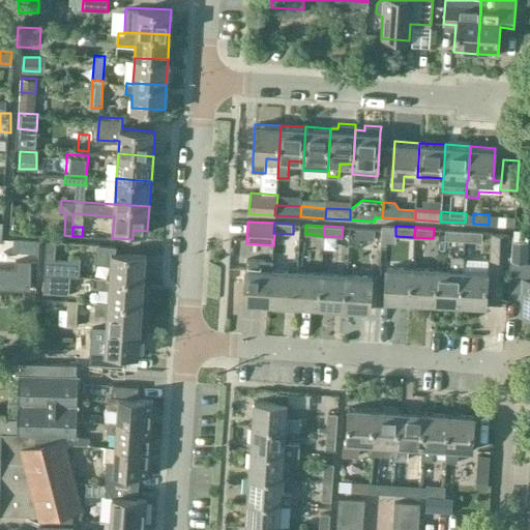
[(376,229),(356,228),(355,238),(375,239),(376,229)]
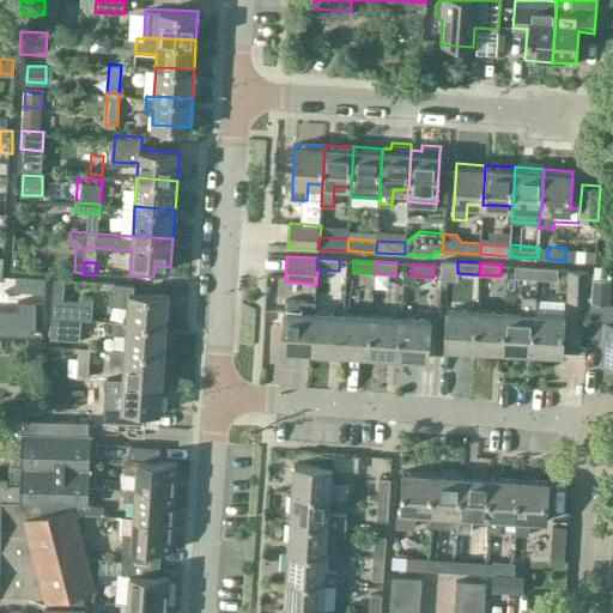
[(538,278),(539,267),(515,266),(515,277),(538,278)]
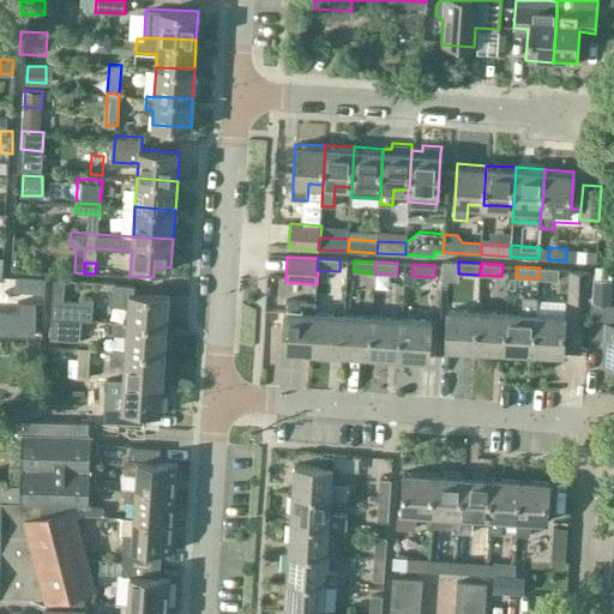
[(560,269),(540,268),(539,278),(559,280),(560,269)]
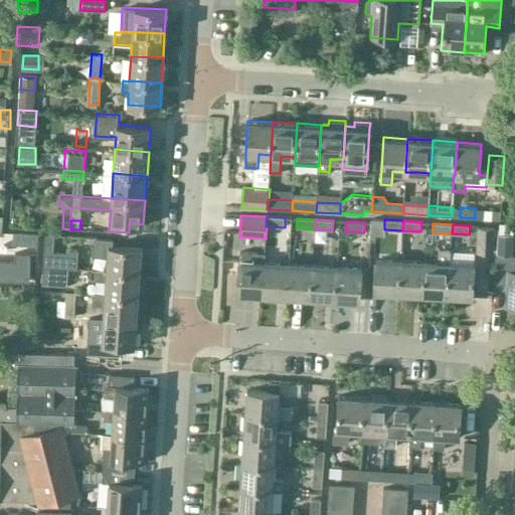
[(477,234),(476,251),(495,252),(496,227),(478,226),(477,234)]
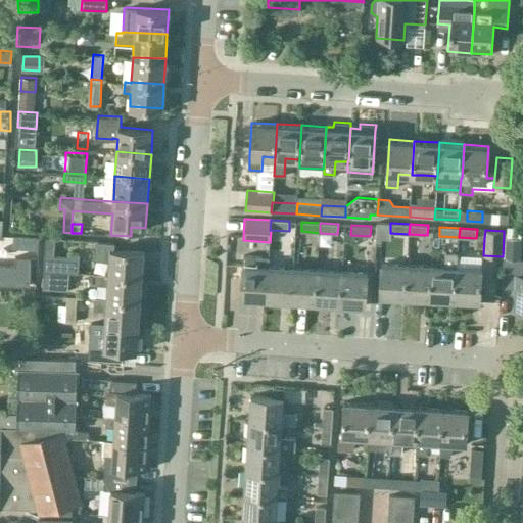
[(26,250),(38,250),(39,238),(27,237),(26,250)]
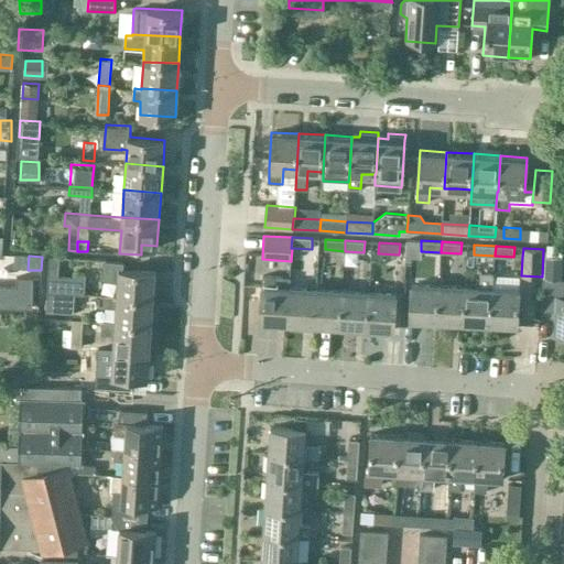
[(546,256),(544,275),(542,306),(557,307),(556,333),(563,333),(563,277),(562,277),(563,257),(546,256)]
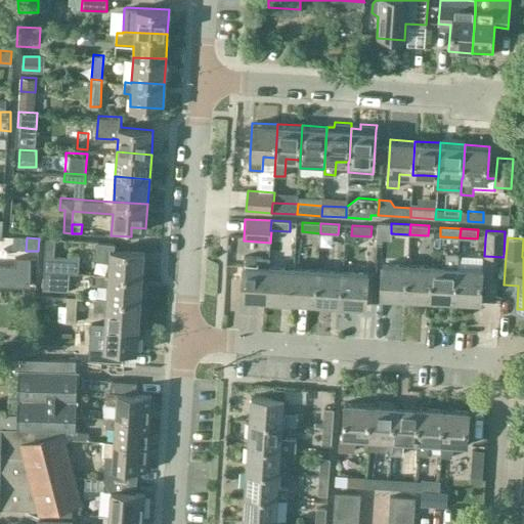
[(110,262),(108,273),(142,276),(144,251),(115,249),(116,244),(98,243),(96,261),(110,262)]
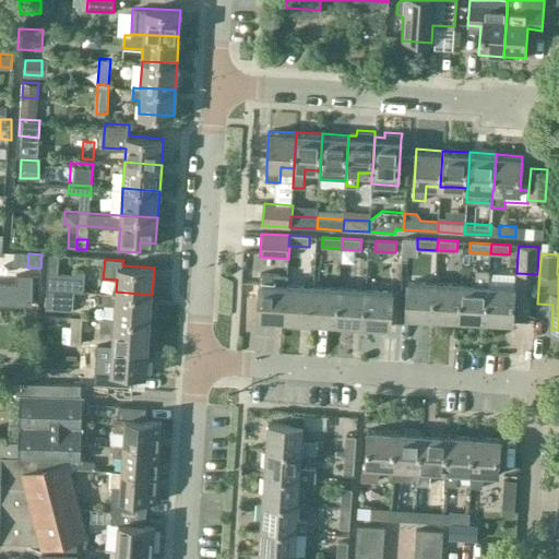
[(486,319),(488,284),(489,270),(476,269),(475,283),(462,282),(459,317),(486,319)]
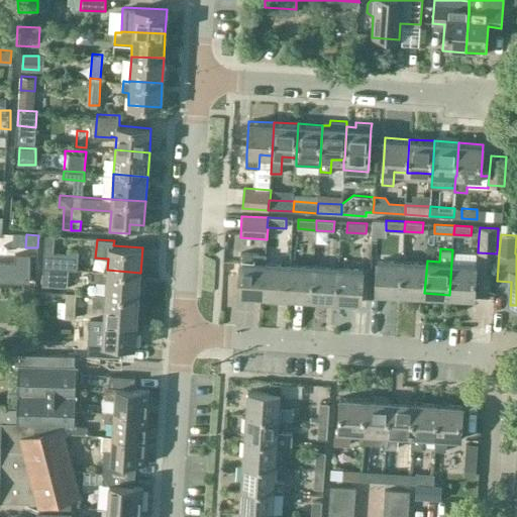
[(44,252),(43,269),(68,270),(77,271),(78,251),(69,250),(69,254),(54,252),(44,252)]
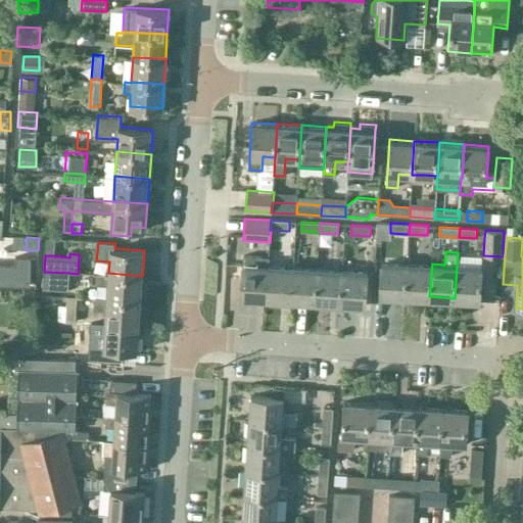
[(0,283),(31,284),(31,255),(15,255),(15,264),(0,263),(0,283)]
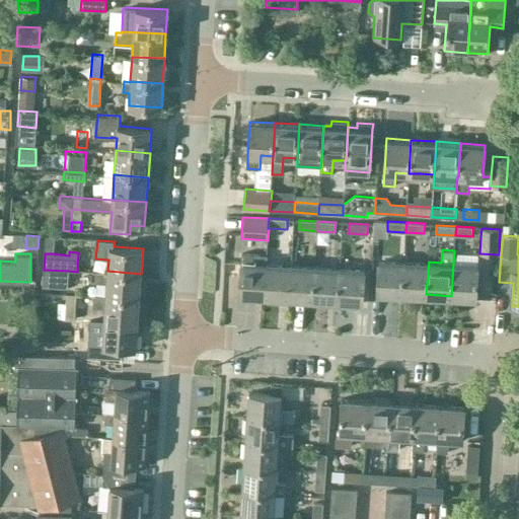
[(239,293),(264,294),(266,263),(266,255),(241,253),(241,261),(239,293)]
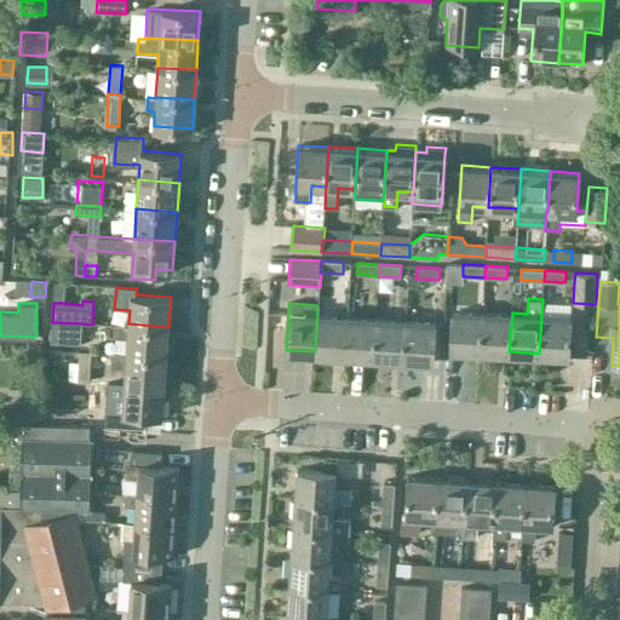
[(480,350),(482,311),(453,309),(449,348),(480,350)]
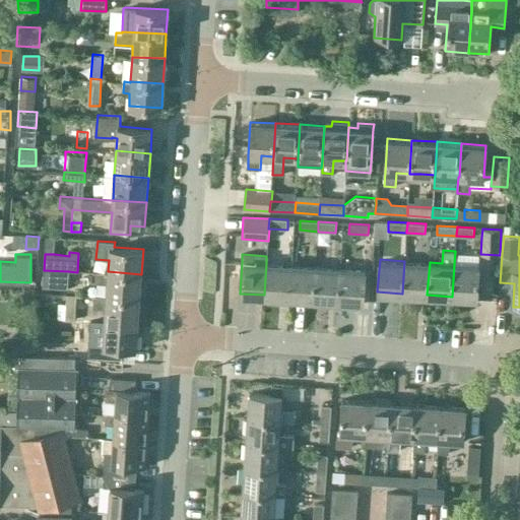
[(427,295),(430,262),(404,261),(402,294),(427,295)]
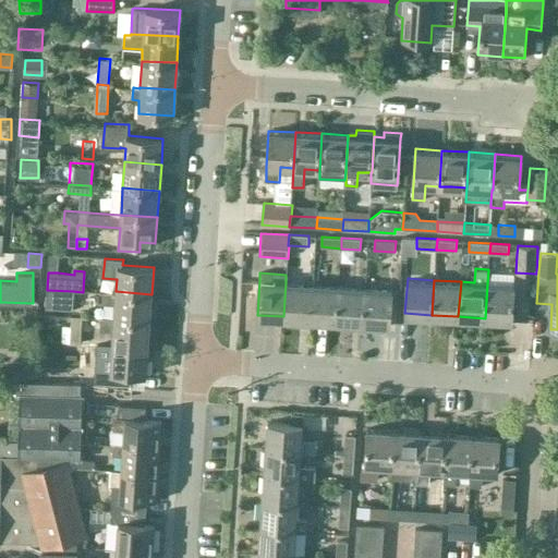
[(312,283),(287,282),(286,282),(283,316),(310,317),(312,283)]
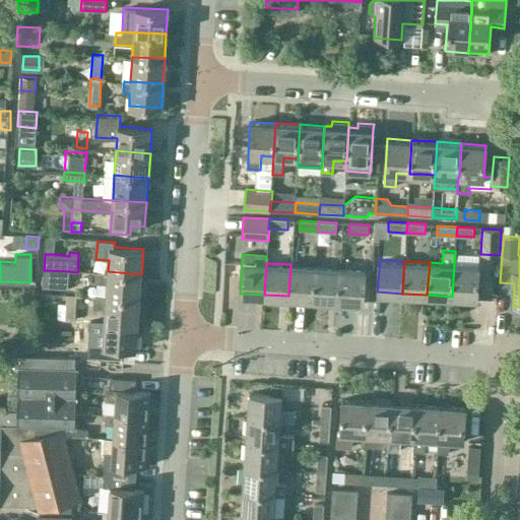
[(314,298),(316,266),(290,264),(288,296),(314,298)]
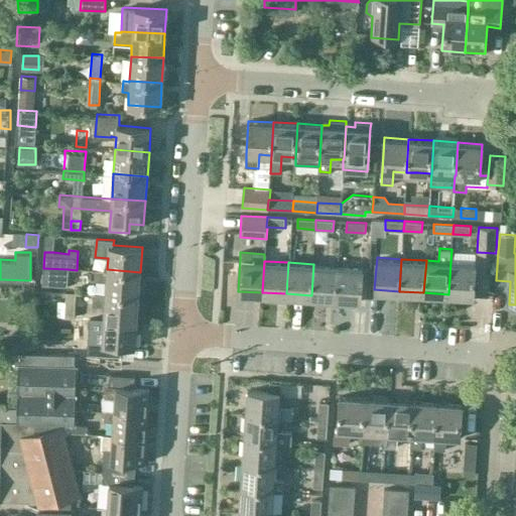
[(476,264),(450,262),(448,294),(473,296),(476,264)]
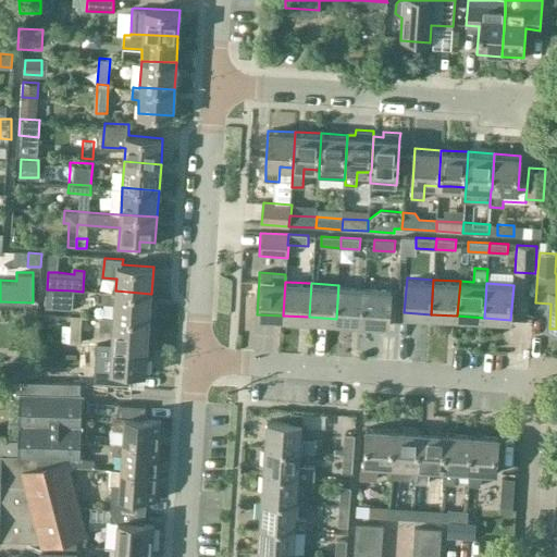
[(362,320),(364,286),(338,285),(336,319),(362,320)]
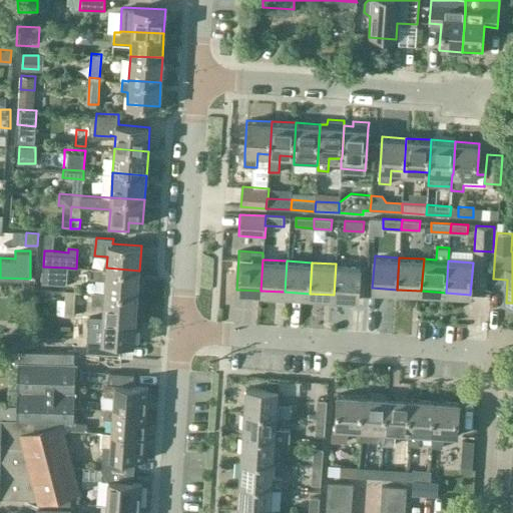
[(360,266),(336,264),(334,295),(359,297),(360,266)]
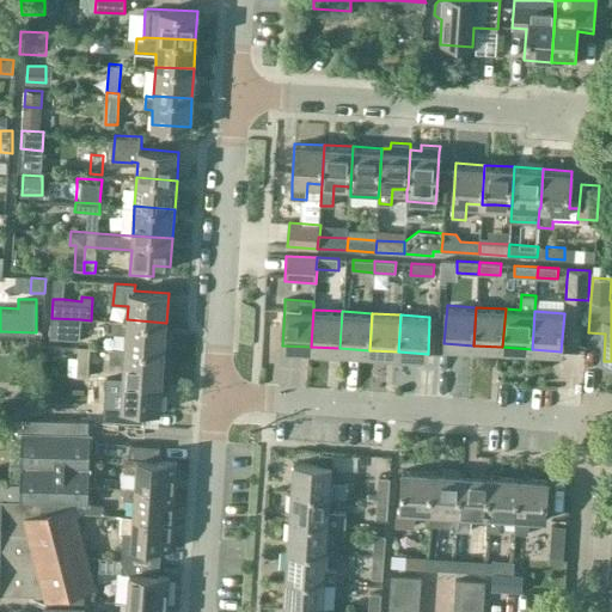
[(79,340),(80,319),(51,318),(50,338),(79,340)]
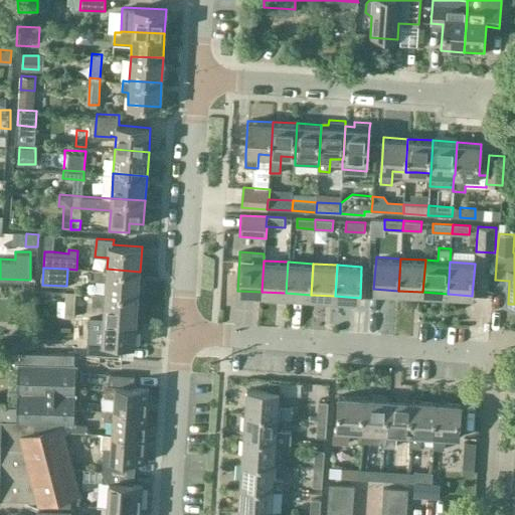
[(138,296),(140,272),(107,269),(107,271),(95,270),(94,281),(106,282),(105,294),(138,296)]
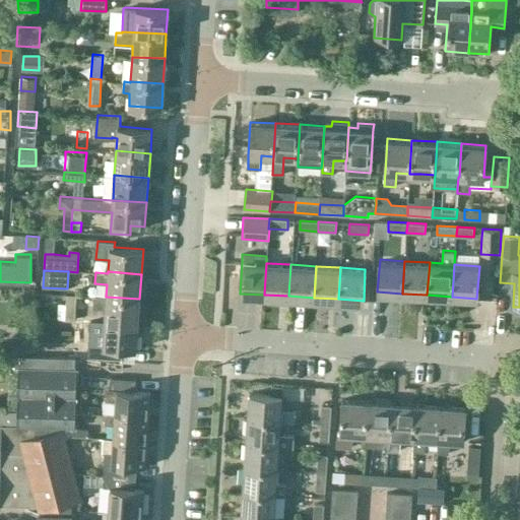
[(138,323),(139,299),(106,297),(93,296),(92,308),(105,309),(105,321),(138,323)]
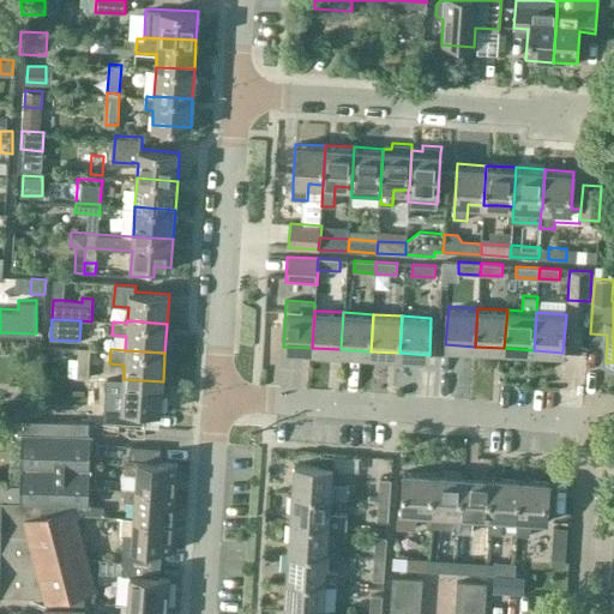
[(67,377),(88,378),(90,360),(78,359),(68,357),(67,377)]
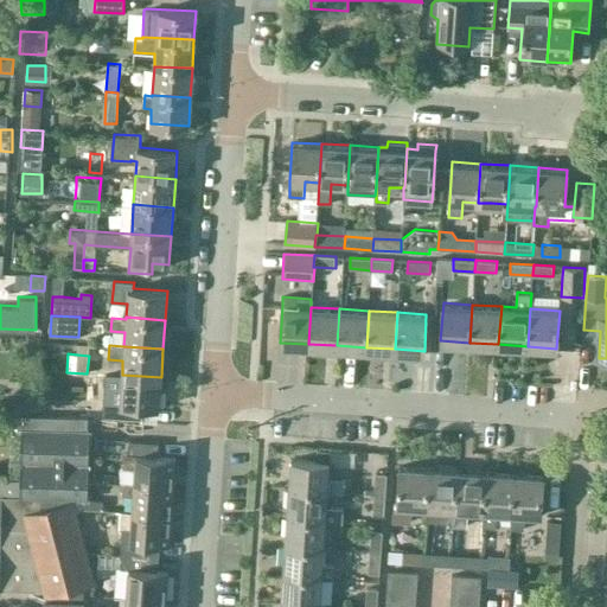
[(159,407),(161,377),(122,375),(122,376),(110,375),(109,387),(121,387),(120,403),(103,402),(103,415),(141,417),(141,406),(159,407)]
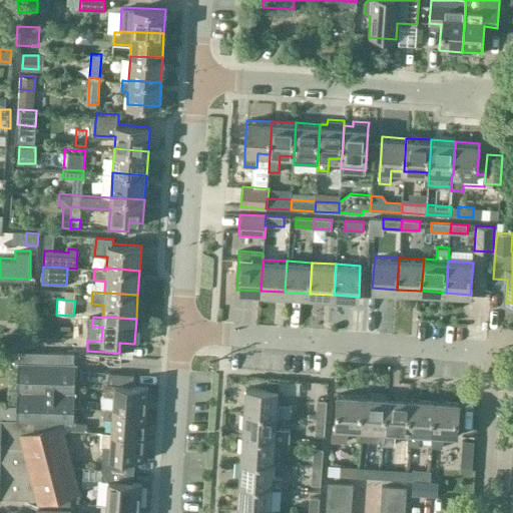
[(27,333),(12,333),(11,347),(27,348),(27,333)]
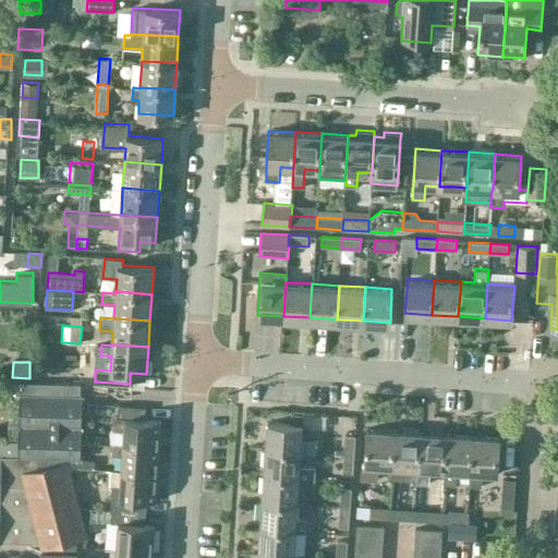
[(37,380),(37,381),(22,381),(22,388),(14,387),(14,399),(10,398),(8,440),(0,440),(0,536),(39,538),(43,552),(43,557),(77,557),(79,538),(87,535),(63,458),(80,458),(82,381),(37,380)]
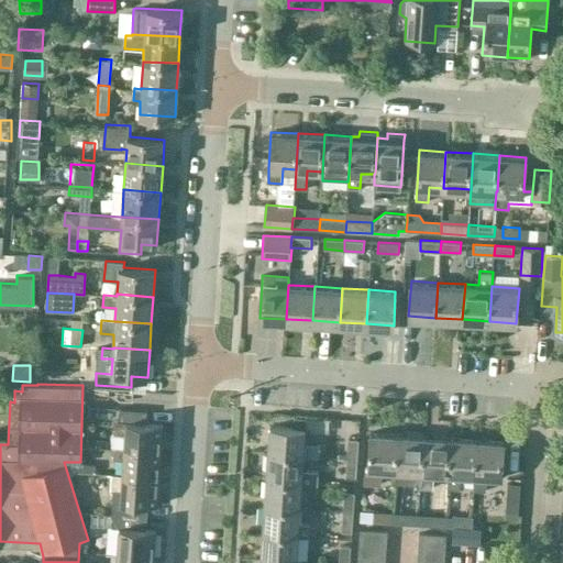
[(114,419),(114,432),(127,433),(125,446),(162,449),(164,421),(146,420),(147,408),(119,407),(119,419),(114,419)]
